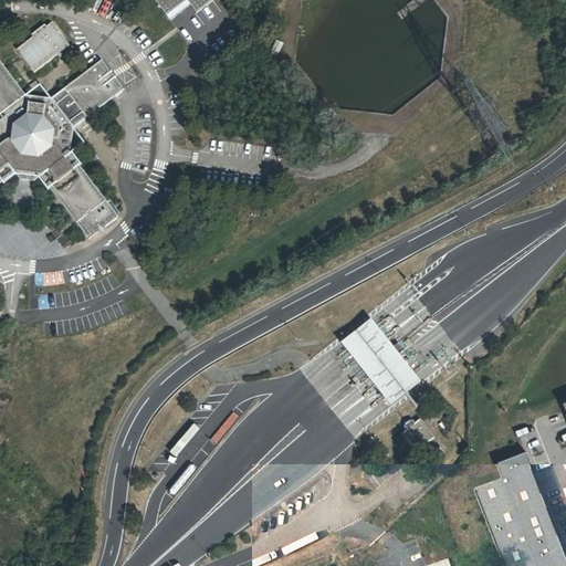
[(153,0),(167,20),(189,4),(195,12),(211,0),(153,0)]
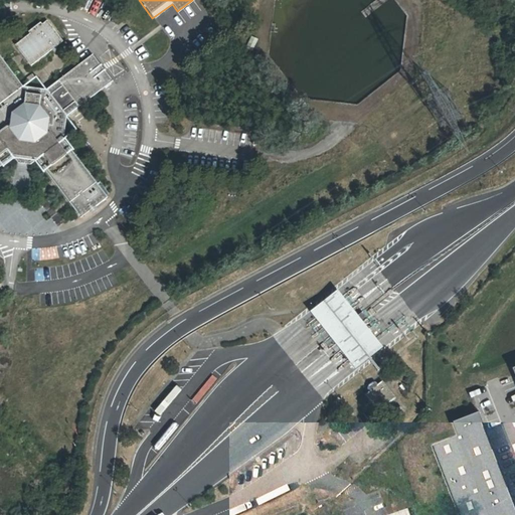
[(59,44),(43,22),(35,25),(35,24),(23,33),(28,41),(15,50),(17,54),(18,55),(27,67),(59,44)]
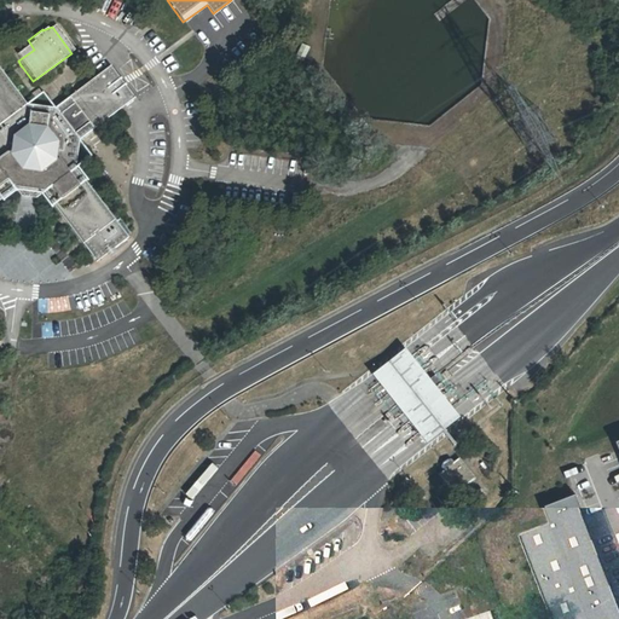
[(0,200),(16,187),(44,192),(97,261),(128,236),(75,166),(80,139),(76,134),(91,122),(94,127),(137,94),(111,62),(69,96),(73,102),(59,113),(55,106),(27,104),(0,69),(0,200)]
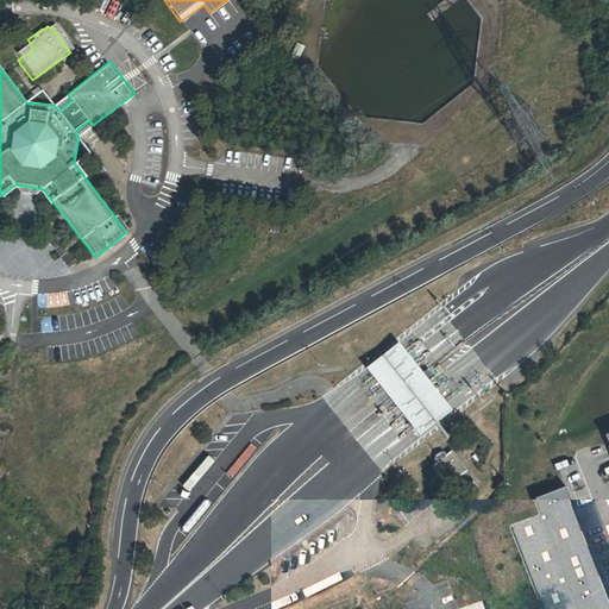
[(31,98),(42,92),(38,85),(27,90),(31,98)]
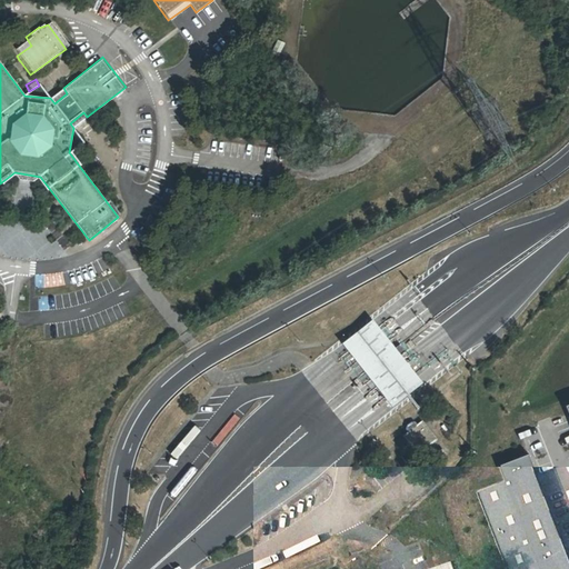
[(430,391),(383,328),(351,349),(398,416),(430,391)]
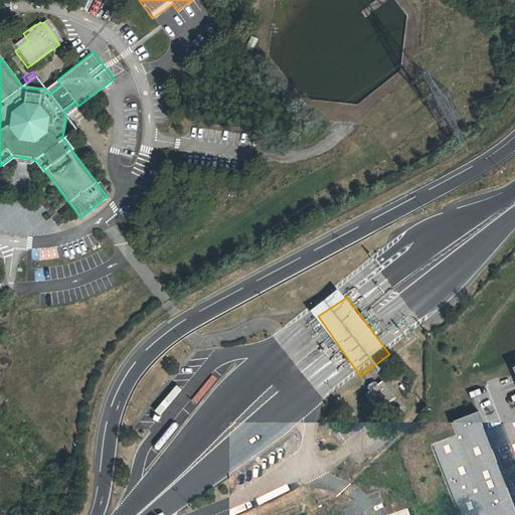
[(397,398),(382,381),(365,397),(380,413),(397,398)]
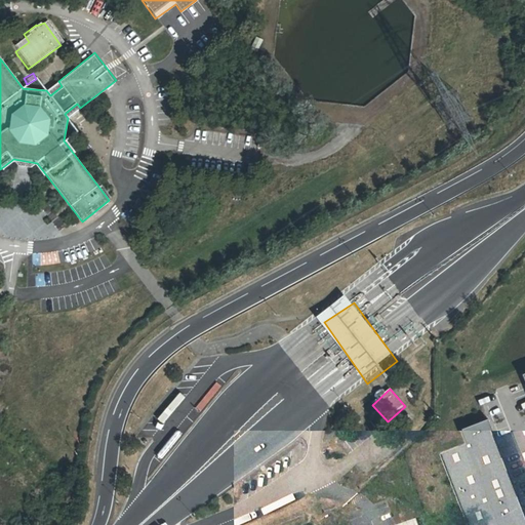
[(442,454),(469,524),(524,524),(524,512),(488,418),(461,429),(468,444),(442,454)]
